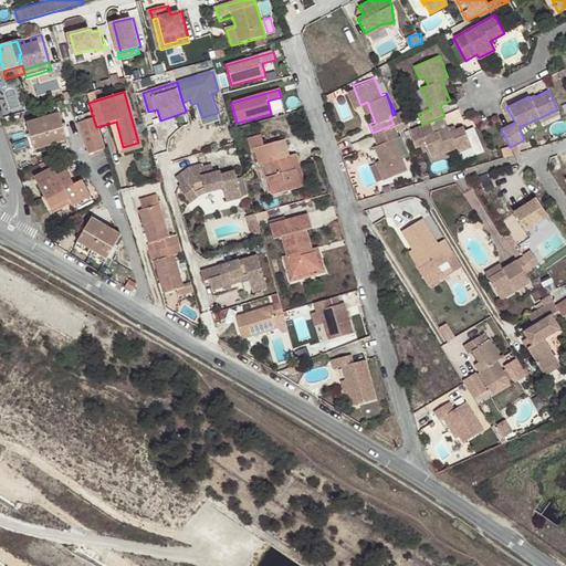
[(364,113),(370,111),(367,102),(360,105),(364,113)]
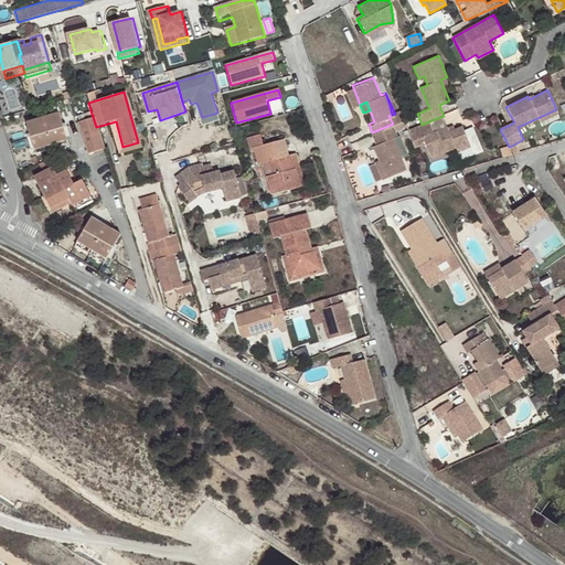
[(557,113),(556,109),(537,118),(540,121),(557,113)]
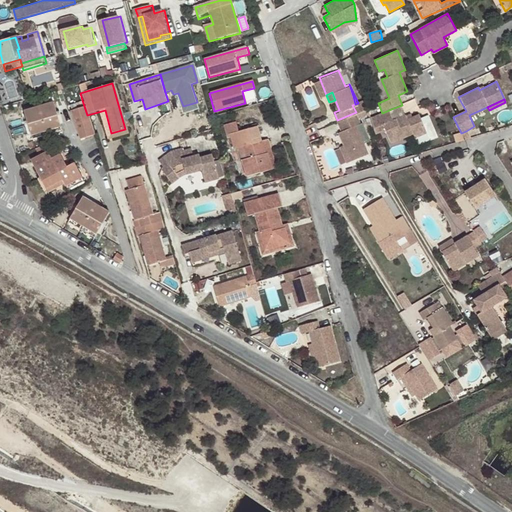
[(25,112),(32,135),(61,126),(54,103),(25,112)]
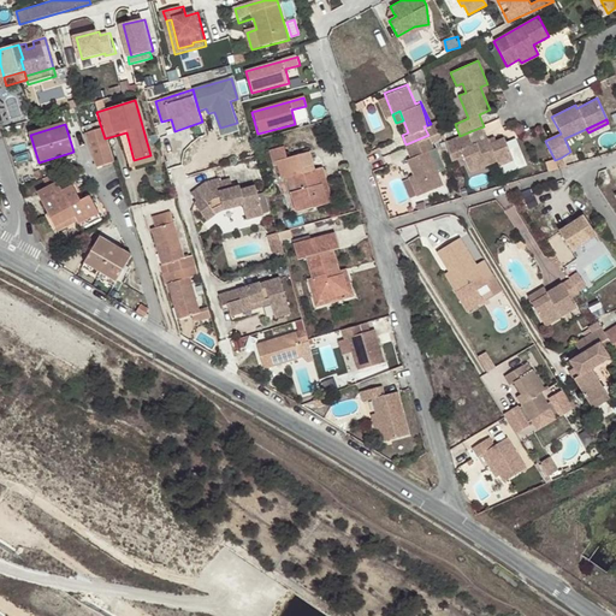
[(101,128),(100,124),(98,124),(100,131),(86,136),(95,170),(113,165),(110,154),(105,138),(101,128)]
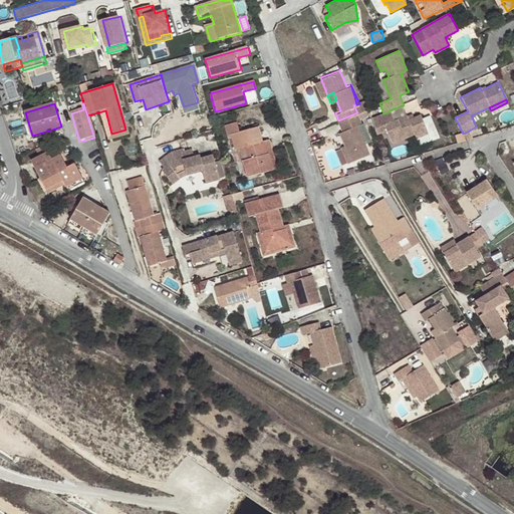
[(358,112),(360,116),(369,112),(368,108),(358,112)]
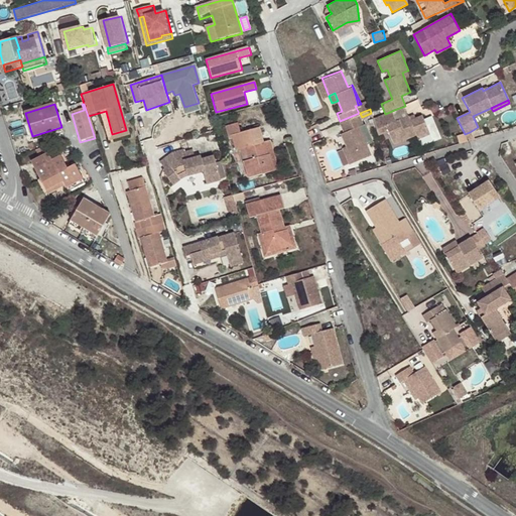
[(128,136),(126,130),(112,134),(106,111),(99,113),(108,142),(128,136)]
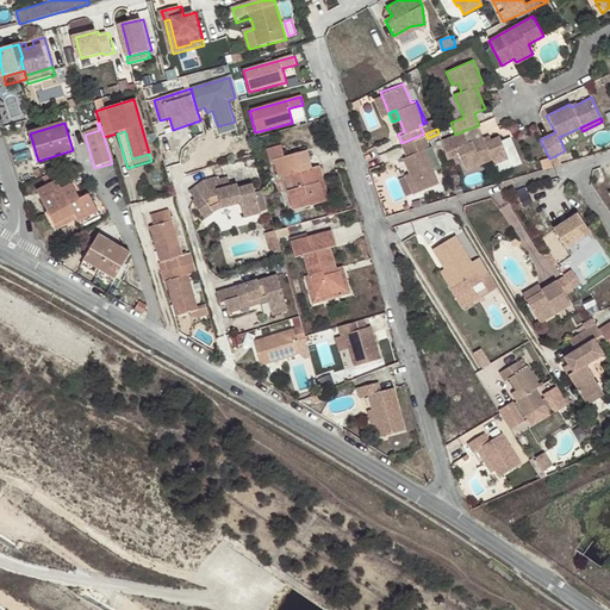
[(443,149),(447,159),(459,154),(466,170),(492,160),(495,165),(509,157),(500,136),(491,139),(486,142),(484,138),(484,137),(470,143),(464,131),(455,135),(441,141),(443,149)]
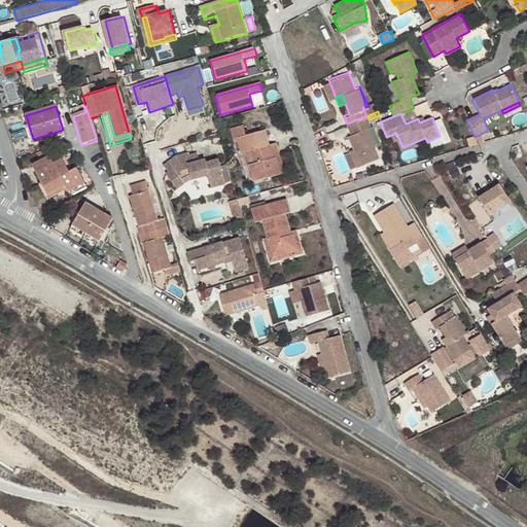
[(370,126),(366,115),(347,124),(351,134),(348,135),(360,164),(378,156),(374,146),(380,143),(373,125),(370,126)]
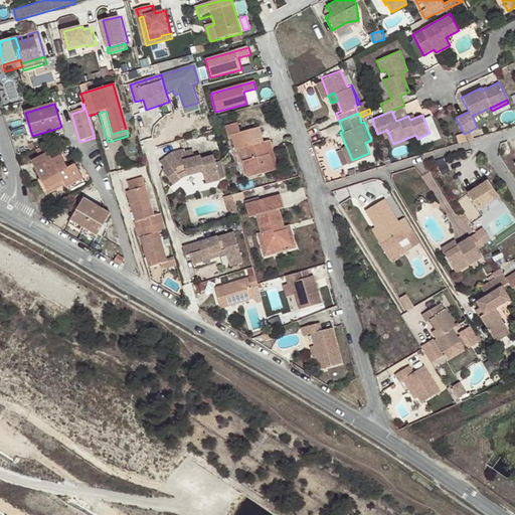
[(267,154),(264,142),(262,143),(256,127),(237,132),(234,123),(221,126),(226,139),(228,138),(232,151),(237,149),(240,161),(244,160),(249,177),(275,171),(270,153),(267,154)]
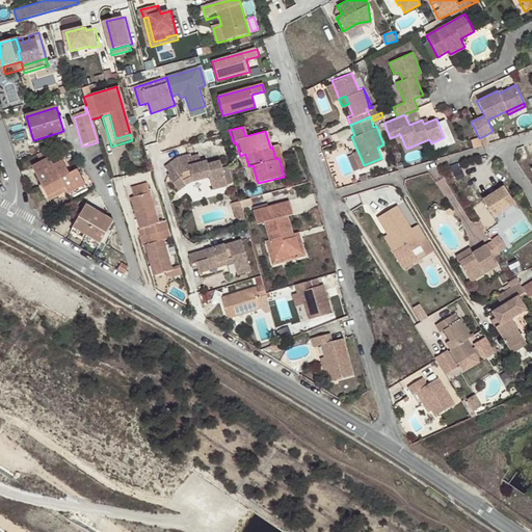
[(63,131),(33,140),(34,143),(64,135),(63,131)]
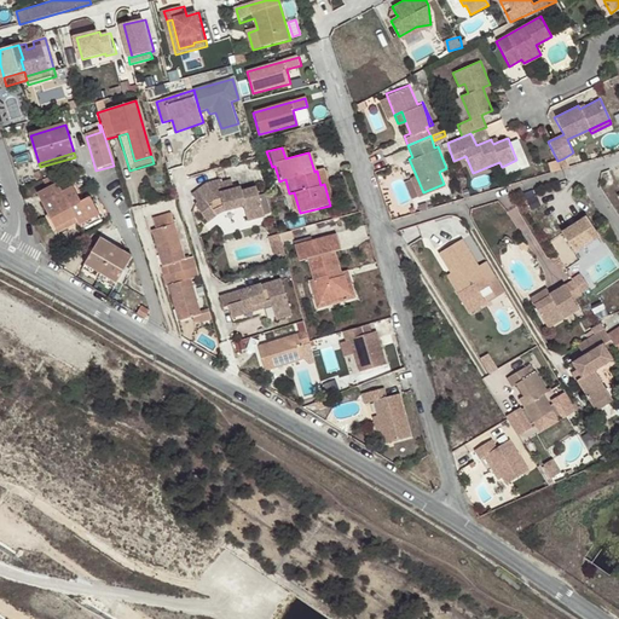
[(562,169),(568,168),(563,158),(557,161),(562,169)]
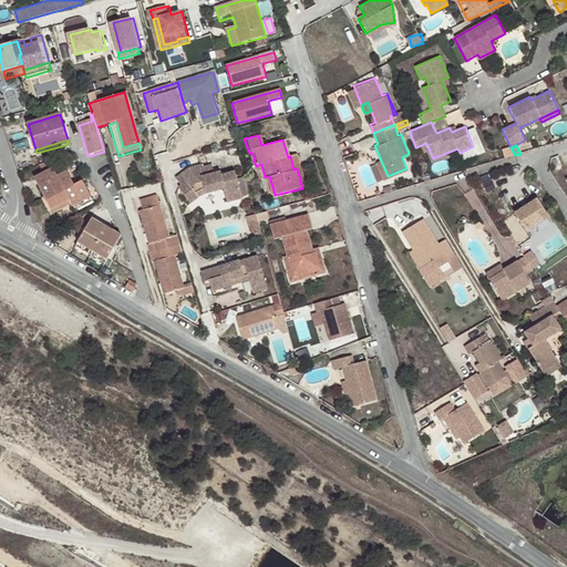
[(504,158),(515,155),(511,147),(502,150),(504,158)]
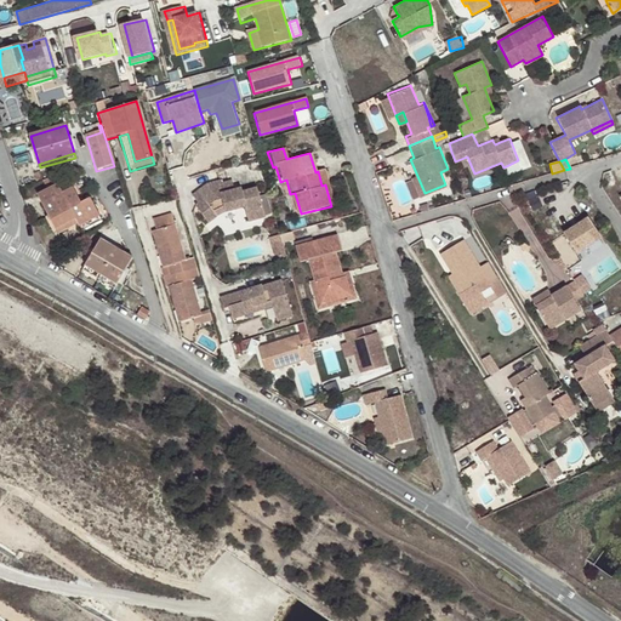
[(326,169),(318,171),(322,186),(325,184),(331,206),(336,204),(326,169)]
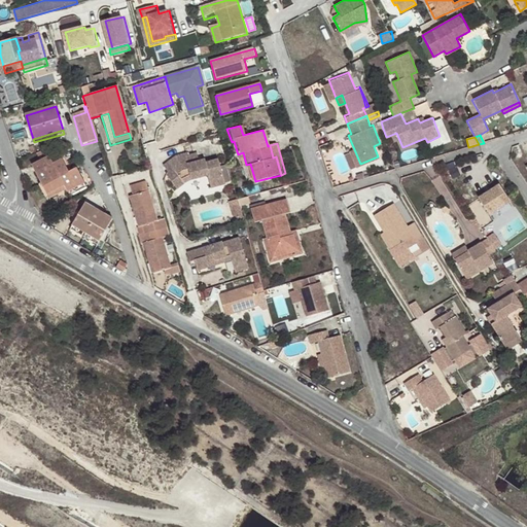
[(171,161),(168,164),(172,172),(170,173),(168,175),(178,190),(187,183),(183,174),(189,170),(192,180),(206,176),(209,175),(213,188),(226,184),(220,160),(208,164),(207,159),(201,161),(192,163),(190,155),(189,152),(177,156),(171,161)]
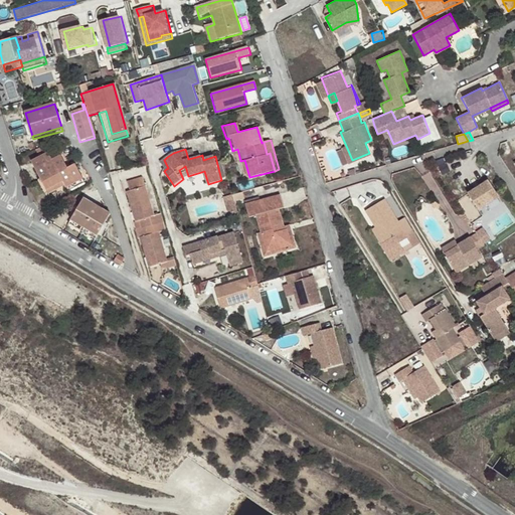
[(194,149),(186,152),(188,159),(196,157),(194,149)]
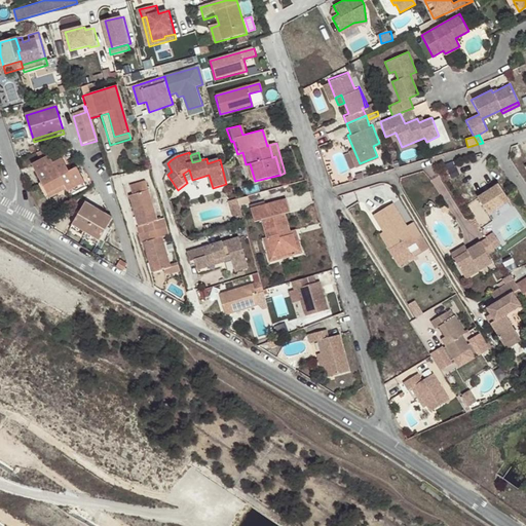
[(41,153),(37,154),(40,160),(33,164),(47,193),(64,185),(66,189),(68,192),(84,183),(77,167),(68,172),(62,159),(52,163),(49,156),(44,159),(41,153)]
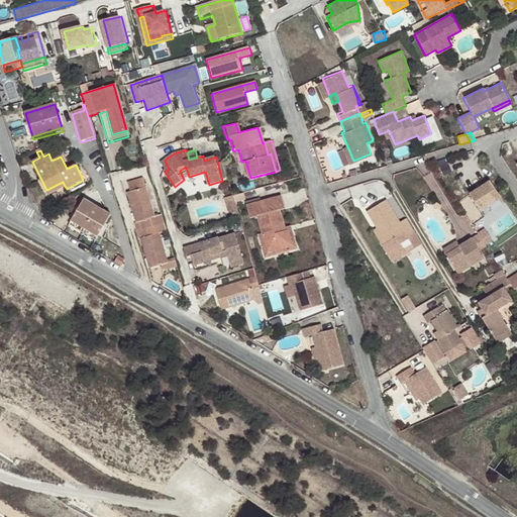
[(180,171),(184,180),(189,177),(186,167),(180,171)]
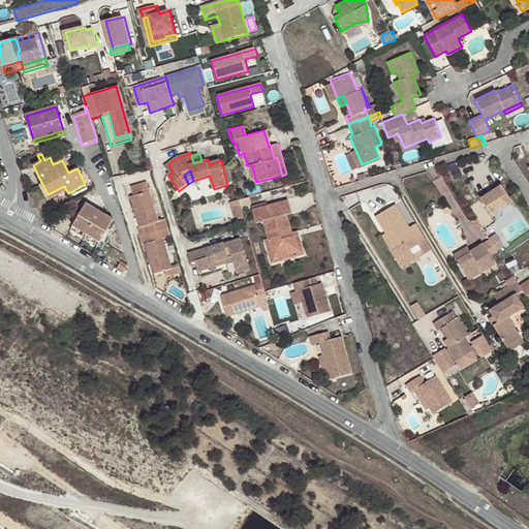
[(87,188),(85,184),(68,193),(69,197),(87,188)]
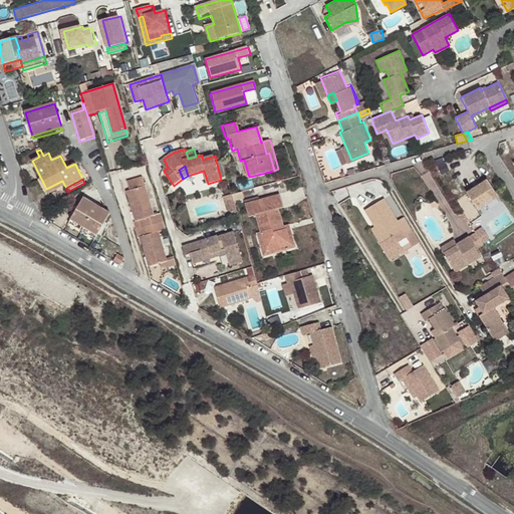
[(477,209),(498,196),(487,180),(467,193),(477,209)]
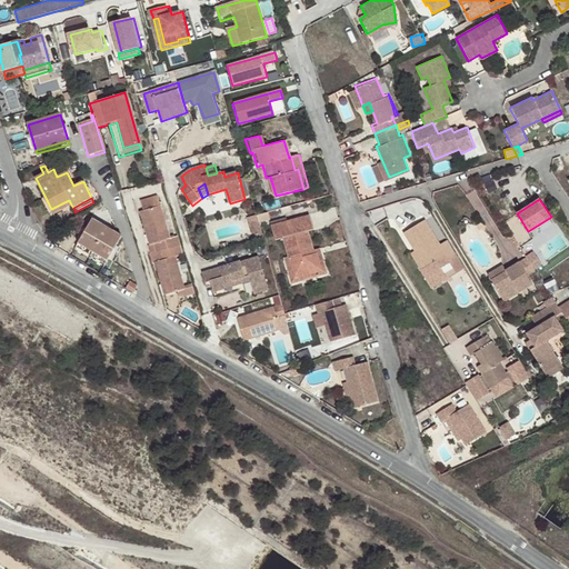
[(69,200),(51,209),(53,215),(71,205),(69,200)]
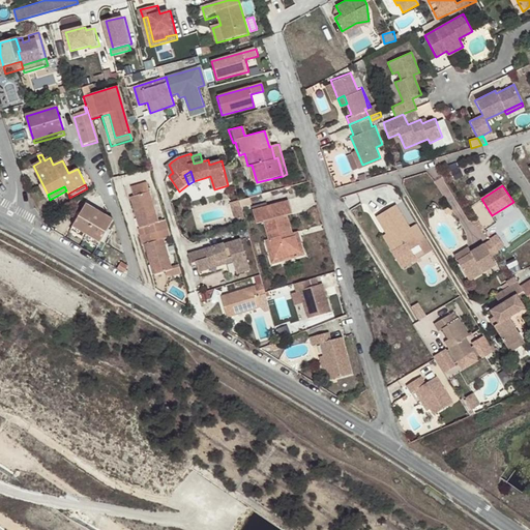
[(171,235),(167,219),(156,223),(148,194),(133,198),(138,213),(133,213),(138,229),(142,228),(147,243),(143,244),(149,266),(153,264),(157,274),(171,269),(160,239),(171,236),(171,235)]
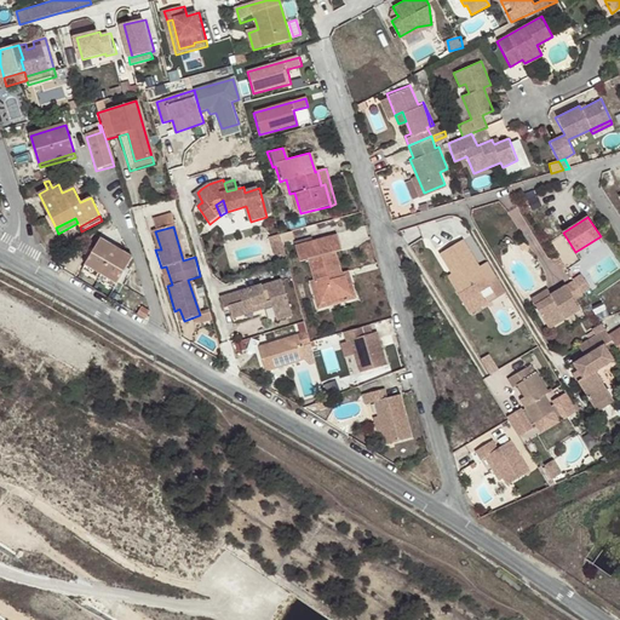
[(161,250),(155,231),(150,233),(155,250),(161,250)]
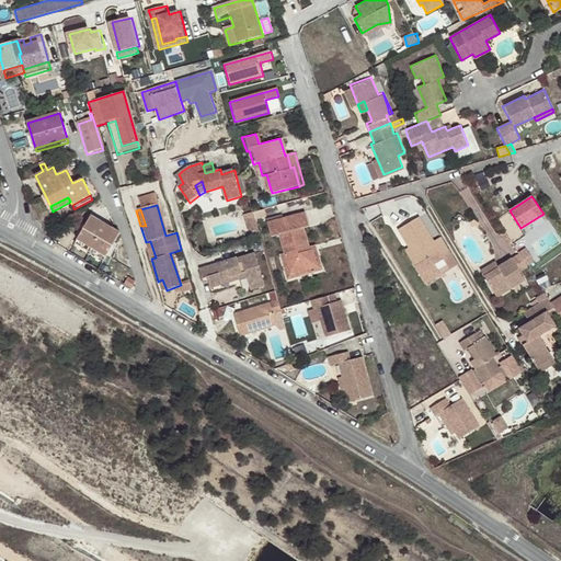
[(273,209),(255,214),(258,221),(275,216),(273,209)]
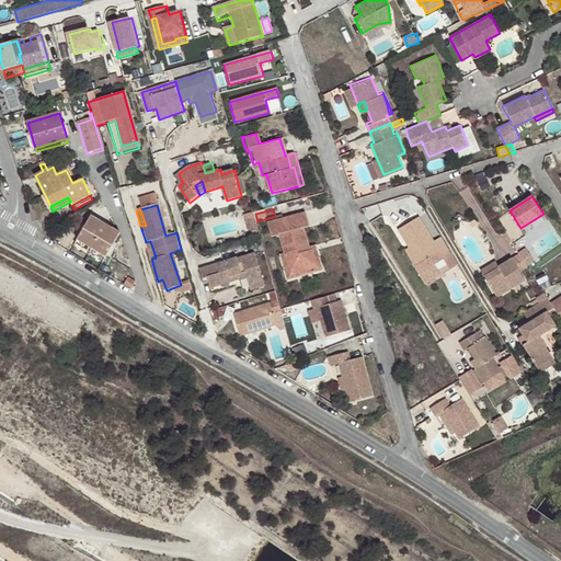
[(279,233),(285,253),(292,274),(318,265),(312,245),(310,247),(305,227),(310,226),(306,213),(268,224),(272,236),(279,233)]
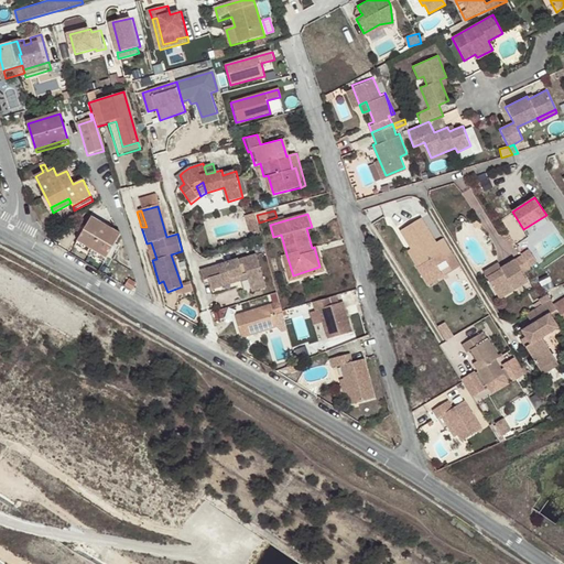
[(93,217),(78,240),(106,258),(120,234),(93,217)]
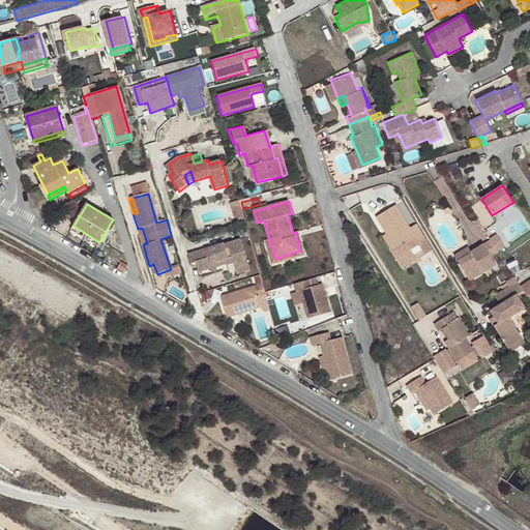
[(425,240),(416,224),(409,228),(395,205),(375,216),(385,234),(394,249),(390,252),(401,268),(415,260),(409,249),(405,243),(414,238),(417,245),(425,240)]
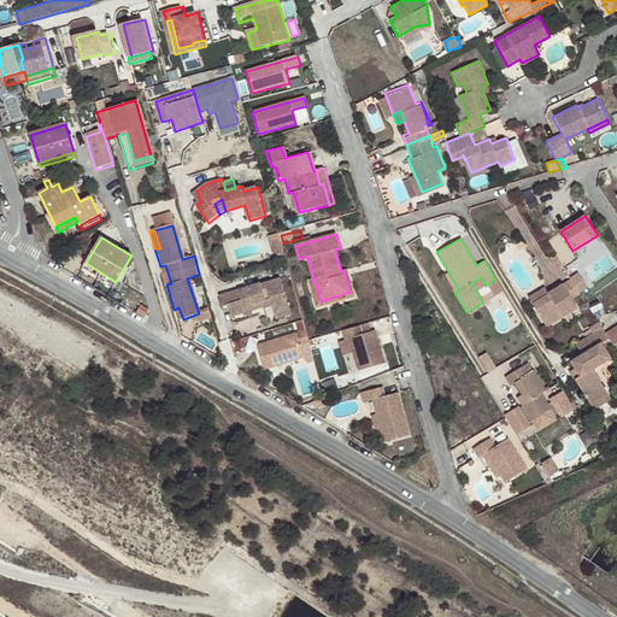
[(116,282),(86,263),(82,268),(113,287),(116,282)]
